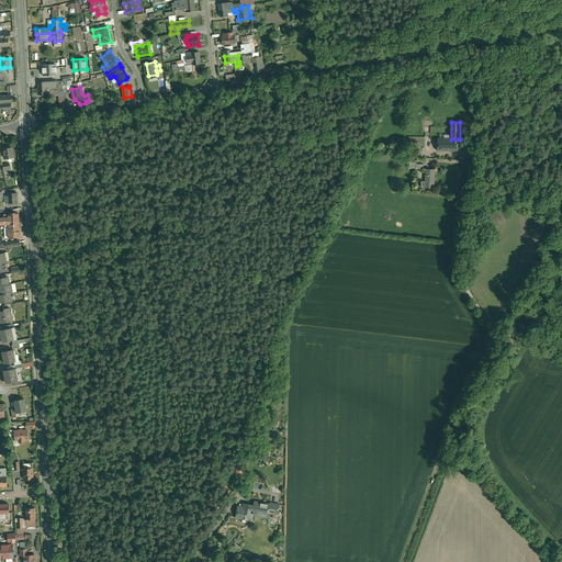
[(451,139),(438,138),(438,149),(458,149),(458,139),(451,139)]
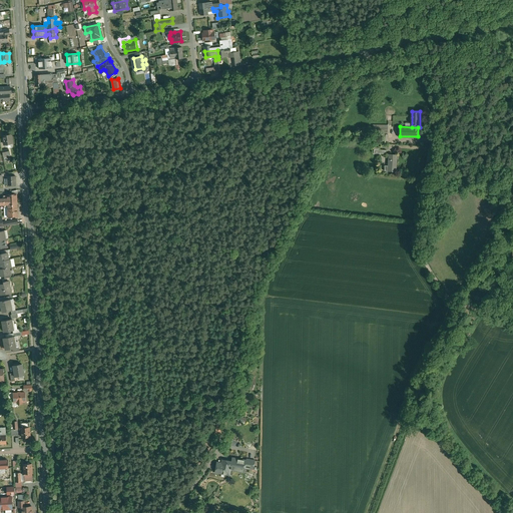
[(11,134),(4,135),(5,144),(12,143),(11,134)]
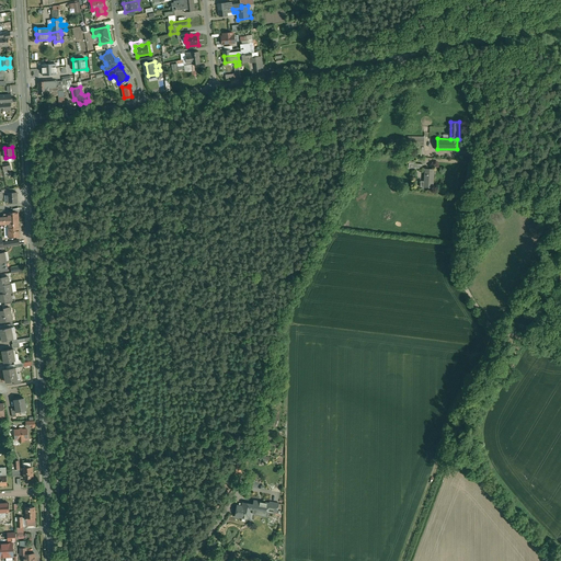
[(434,169),(425,169),(424,181),(421,181),(421,186),(433,187),(434,169)]
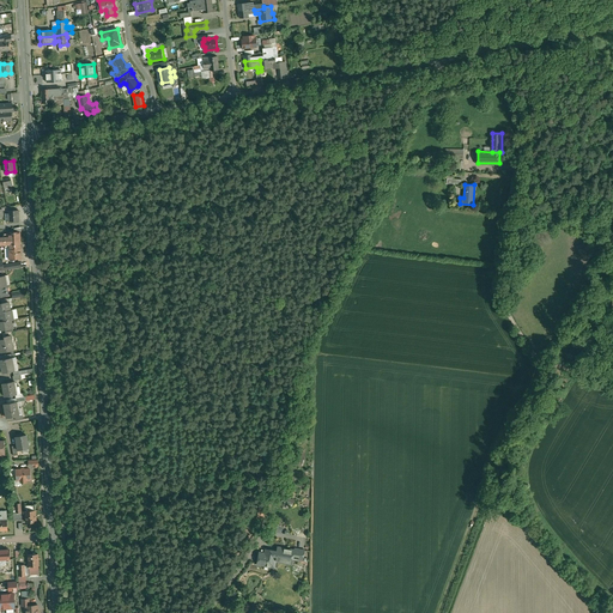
[(19,210),(10,211),(10,222),(19,220),(19,210)]
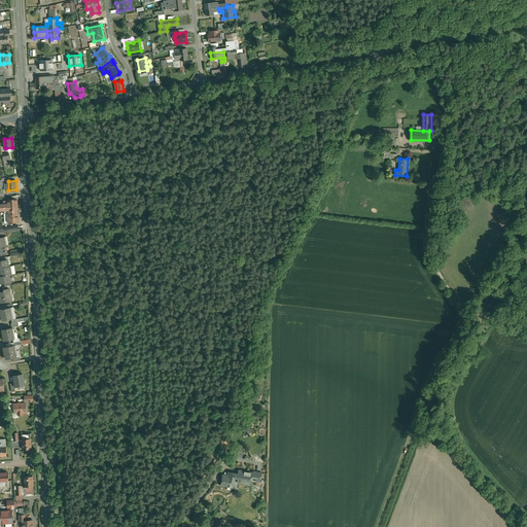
[(18,206),(0,207),(0,209),(0,211),(4,210),(4,213),(8,213),(9,222),(19,221),(18,206)]
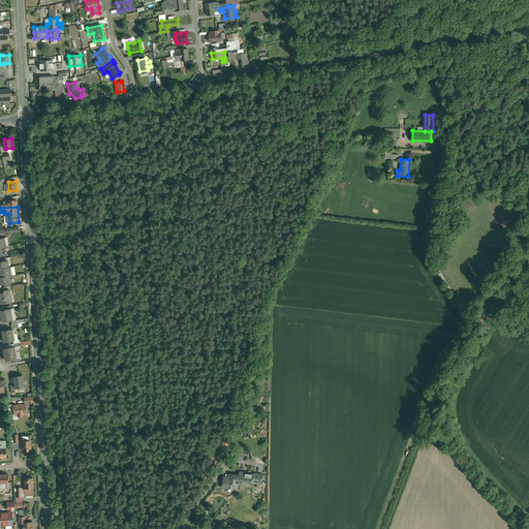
[(2,258),(0,257),(0,269),(9,267),(8,260),(2,261),(2,258)]
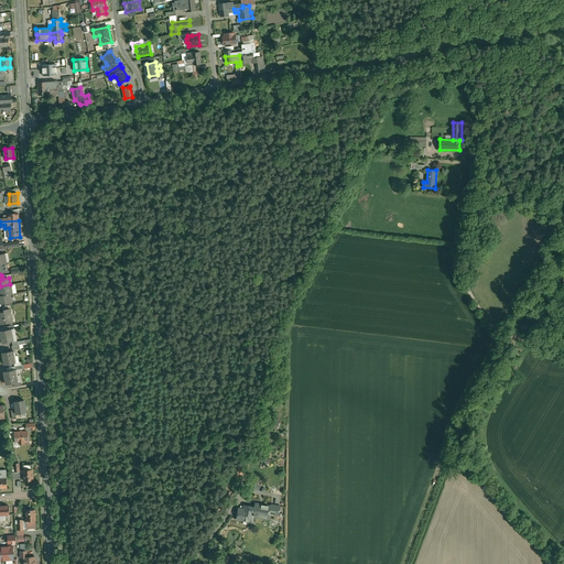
[(10,284),(0,286),(0,291),(0,292),(0,291),(0,295),(11,293),(13,293),(11,284),(10,284)]
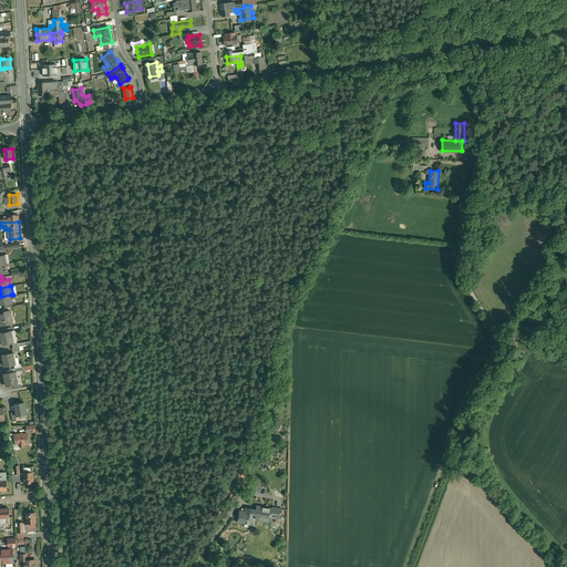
[(11,309),(4,310),(6,312),(0,313),(2,325),(13,323),(13,322),(12,322),(11,317),(12,317),(11,310),(11,309)]
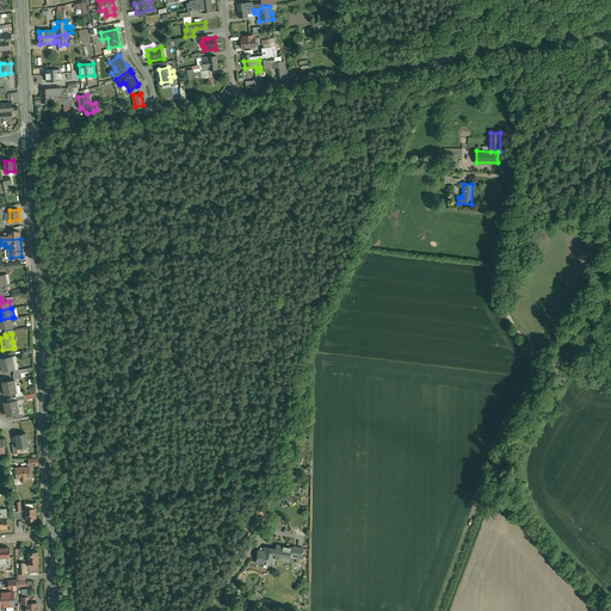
[(13,356),(1,358),(4,371),(16,369),(13,356)]
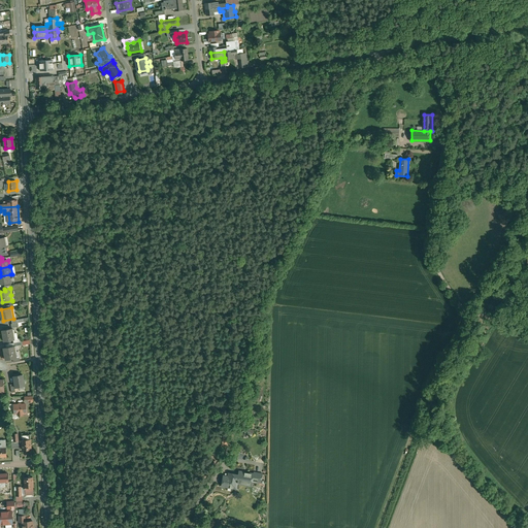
[(13,328),(3,330),(4,341),(14,339),(13,328)]
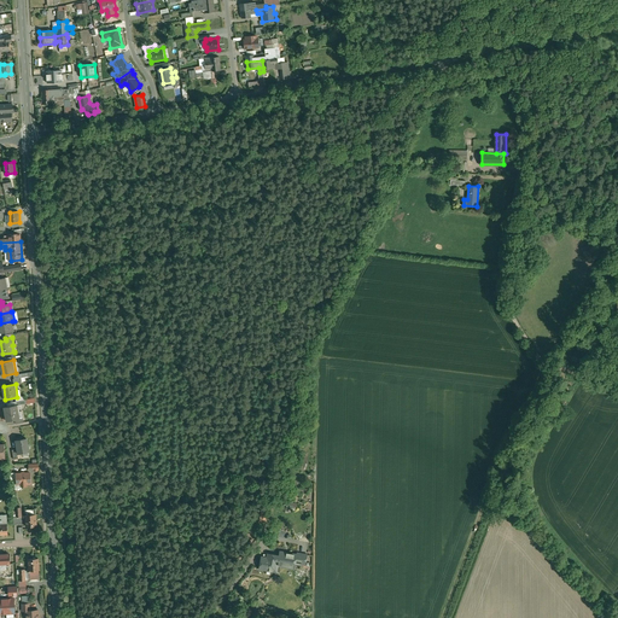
[(17,406),(5,407),(7,415),(9,420),(7,420),(7,421),(16,420),(19,419),(17,406)]
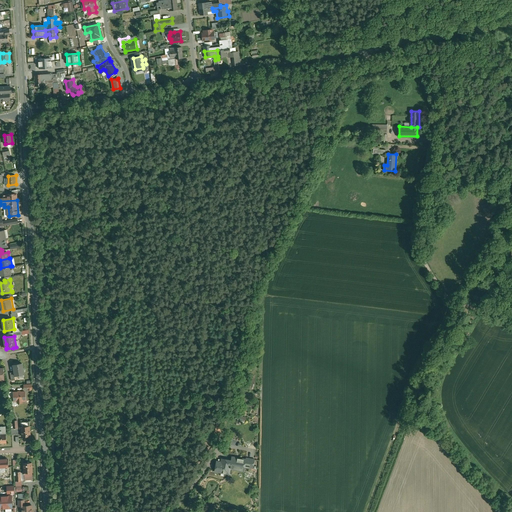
[(22,363),(13,365),(15,372),(15,376),(24,374),(22,363)]
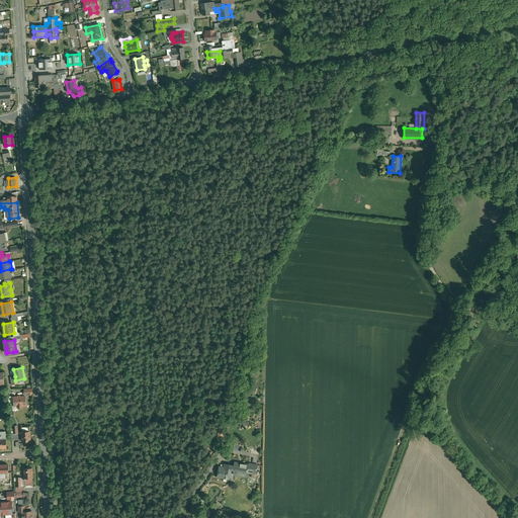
[(25,397),(14,397),(14,406),(18,405),(18,407),(22,407),(22,405),(26,405),(25,397)]
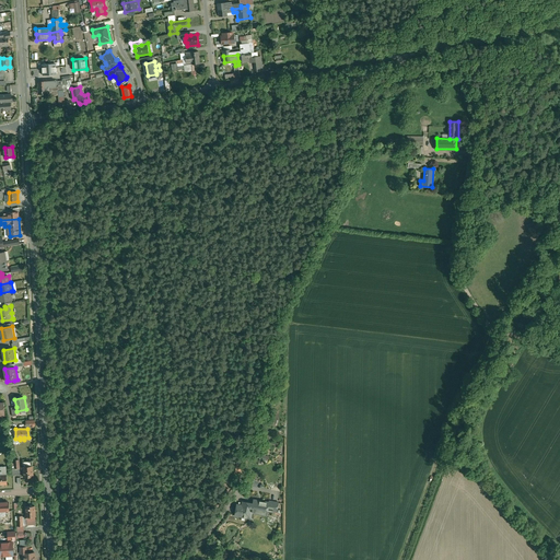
[(257,454),(256,458),(258,458),(257,464),(260,465),(261,461),(267,462),(268,456),(257,454)]
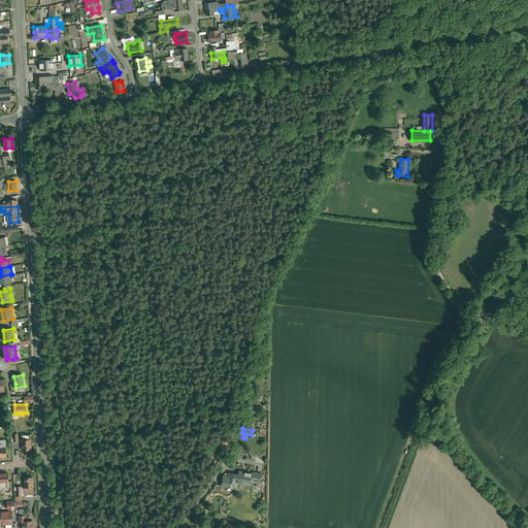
[(31,439),(23,440),(23,451),(31,450),(31,439)]
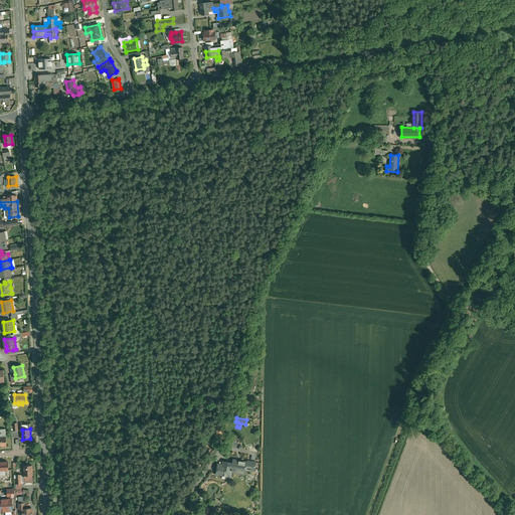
[(240,462),(238,462),(238,461),(233,460),(233,463),(231,470),(240,472),(241,470),(246,471),(247,466),(251,467),(251,470),(254,471),(256,462),(249,461),(248,463),(241,461),(240,461),(240,462)]
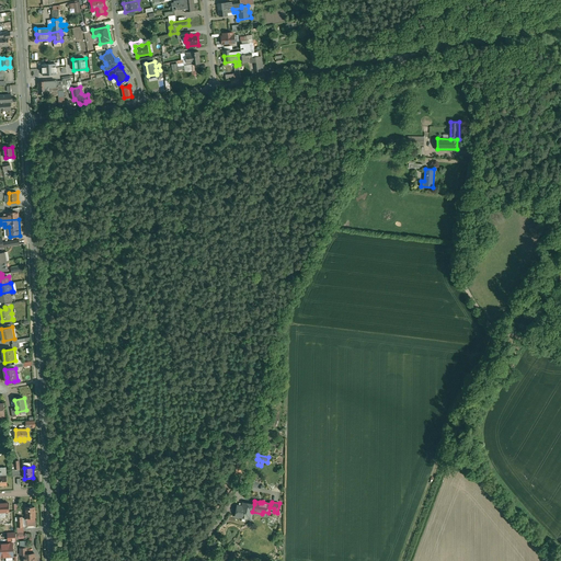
[(249,504),(247,504),(247,503),(245,503),(243,502),(243,506),(238,505),(236,516),(251,519),(252,512),(254,504),(250,503),(249,504)]
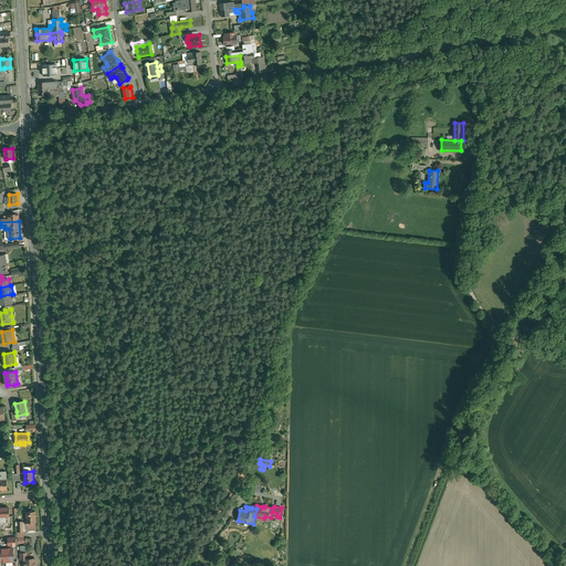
[(9,507),(0,507),(0,516),(0,517),(1,526),(12,525),(11,515),(9,516),(9,507)]
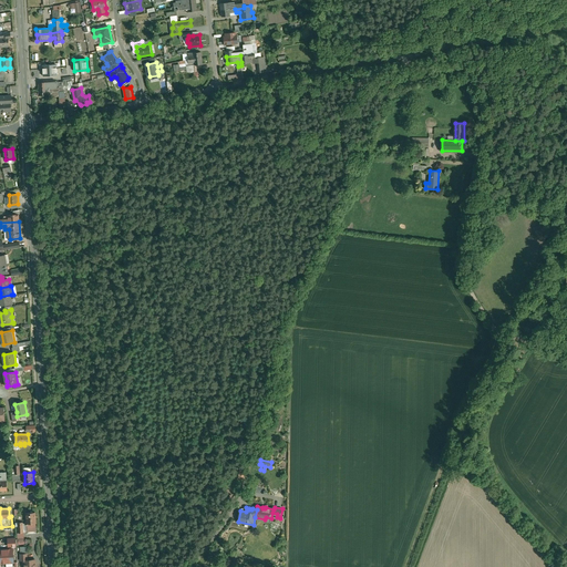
[(35,512),(26,513),(27,524),(26,524),(26,525),(27,525),(28,532),(37,531),(35,512)]
